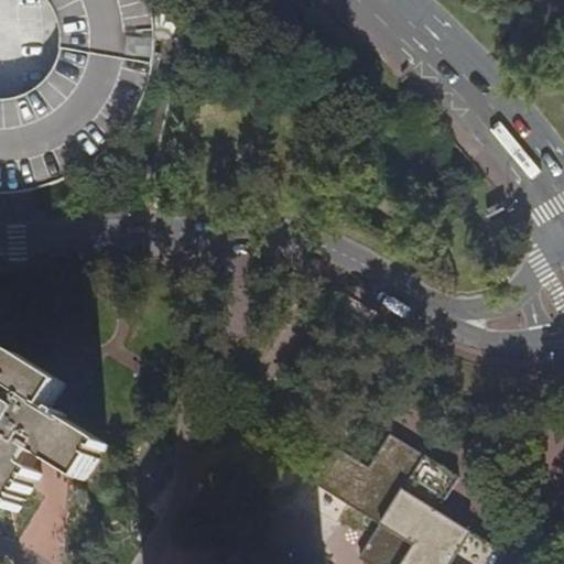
[(133,115),(141,98),(145,86),(150,68),(152,57),(152,42),(152,39),(152,25),(150,12),(147,0),(0,0),(0,191),(13,192),(29,190),(39,187),(50,184),(60,181),(71,174),(83,167),(96,159),(106,150),(115,141),(125,128),(133,115)]
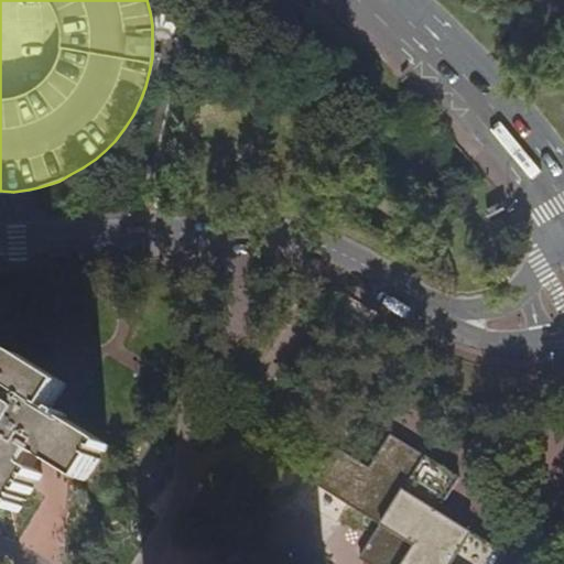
[(0,507),(17,518),(22,510),(18,506),(25,496),(30,498),(33,492),(29,490),(34,481),(39,484),(43,476),(35,472),(43,458),(74,478),(79,481),(94,459),(98,461),(101,455),(104,456),(107,451),(66,425),(68,422),(61,416),(58,419),(53,415),(47,412),(62,387),(17,358),(12,365),(15,367),(8,378),(6,377),(1,383),(4,387),(1,391),(0,390),(0,401),(2,403),(0,408),(0,507)]
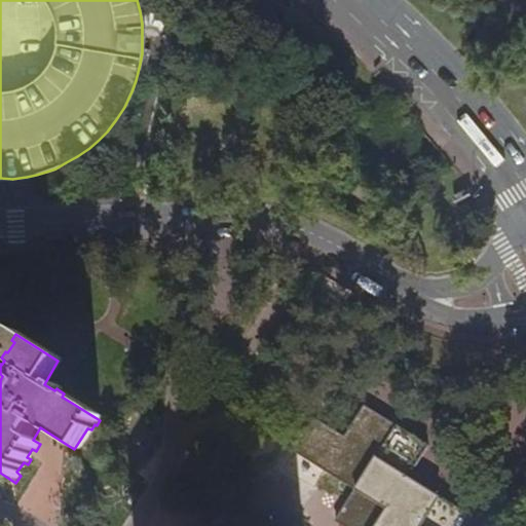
[(64,364),(58,361),(44,384),(49,387),(64,364)]
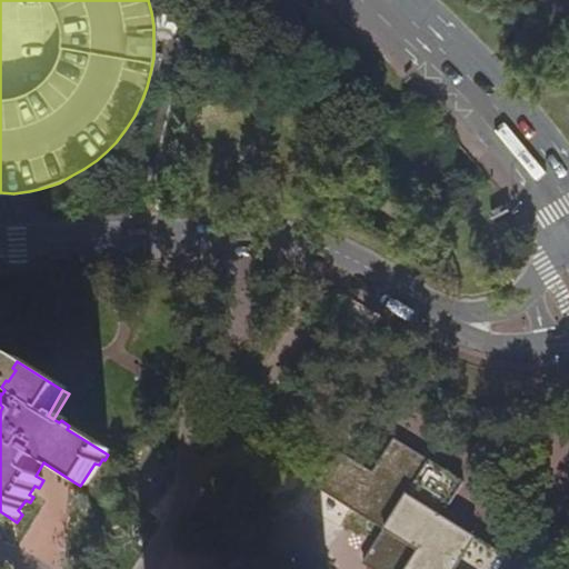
[(503,568),(511,559),(443,515),(466,482),(397,439),(375,472),(341,451),(319,487),(385,529),(363,562),(373,568),(503,568)]
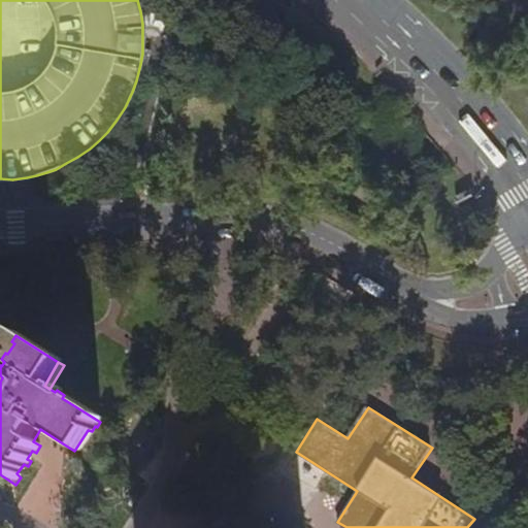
[(95,434),(92,431),(88,430),(74,451),(81,455),(95,434)]
